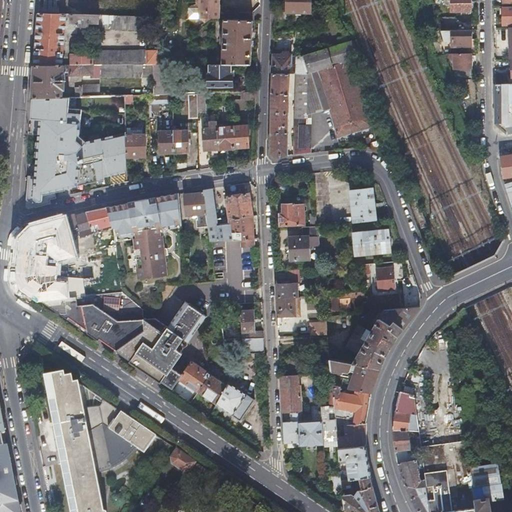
[(218,0),(198,0),(198,3),(200,7),(200,17),(201,17),(206,22),(212,17),(218,17),(218,0)]
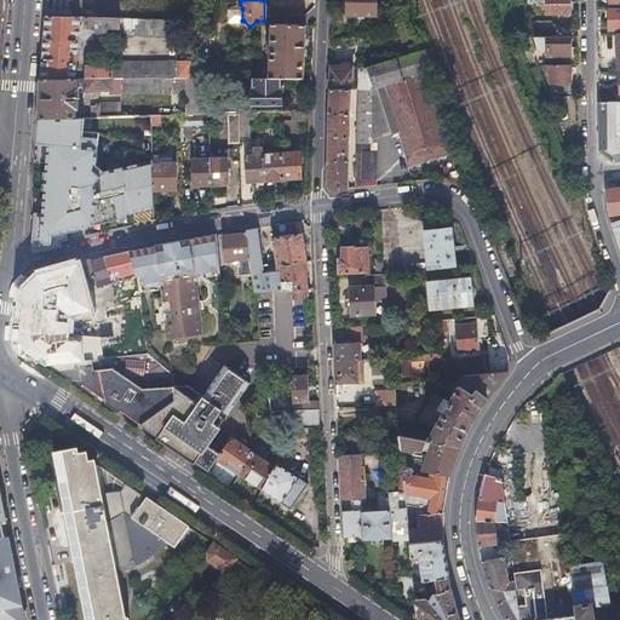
[(345,0),(345,13),(363,15),(380,15),(380,0),(345,0)]
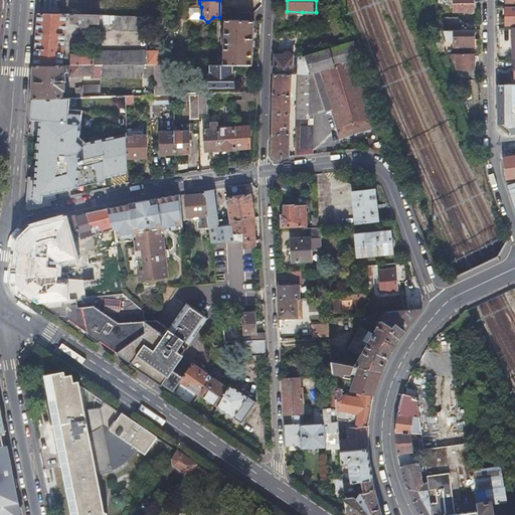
[(474,11),(473,0),(446,0),(447,7),(454,7),(454,11),(474,11)]
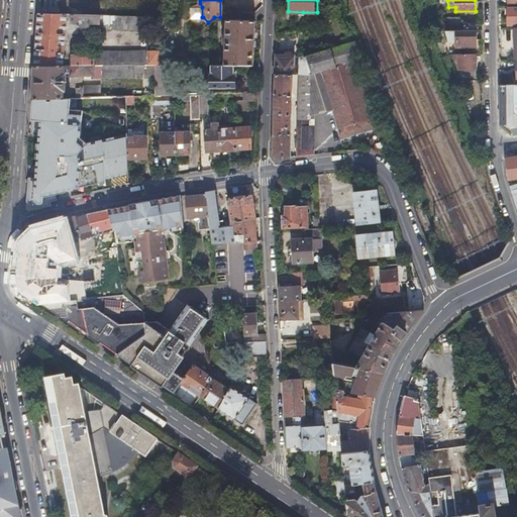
[(516,6),(506,6),(507,22),(516,22),(516,6)]
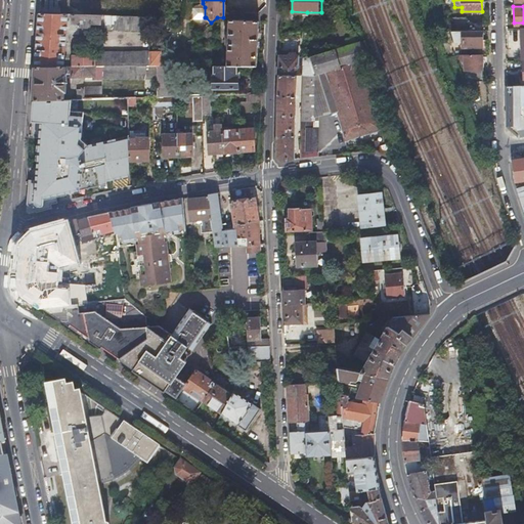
[(102,13),(38,10),(34,66),(64,66),(67,43),(68,22),(77,22),(77,26),(91,27),(91,23),(102,23),(102,13)]
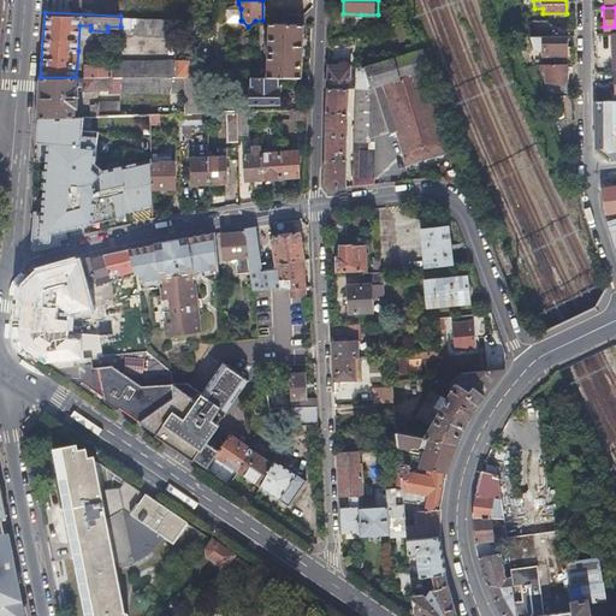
[(176,35),(176,27),(176,17),(125,16),(125,34),(176,35)]
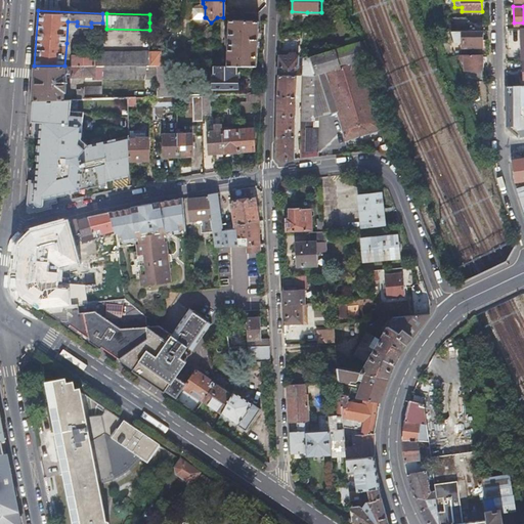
[(227,64),(236,64),(257,64),(259,19),(243,18),(229,18),(227,64)]
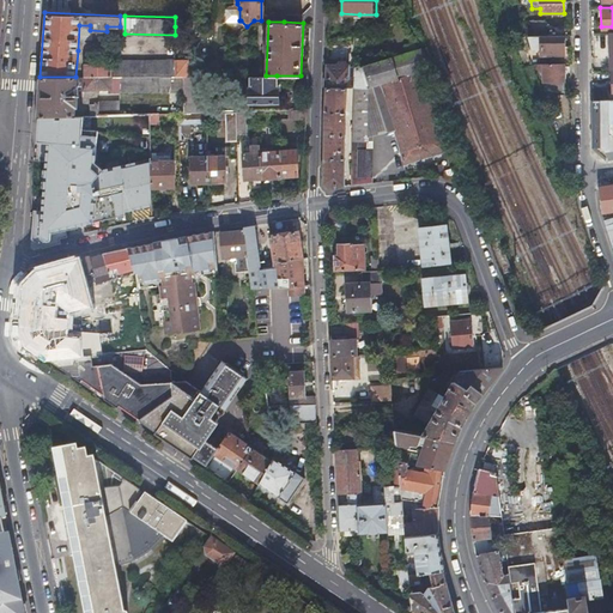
[(564,36),(528,37),(533,53),(540,52),(540,56),(544,56),(544,65),(560,64),(560,56),(564,56),(564,36)]
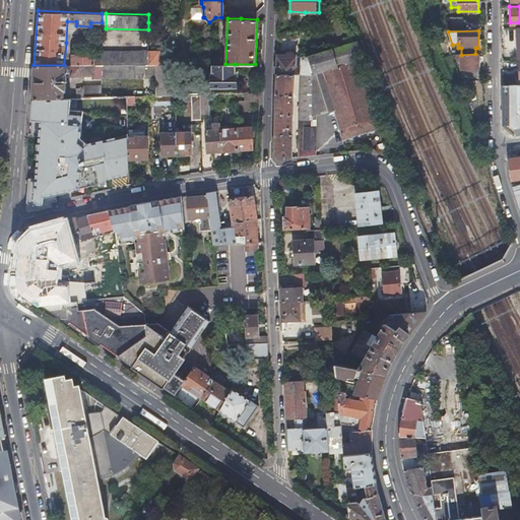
[(351,31),(331,38),(334,46),(354,40),(351,31)]
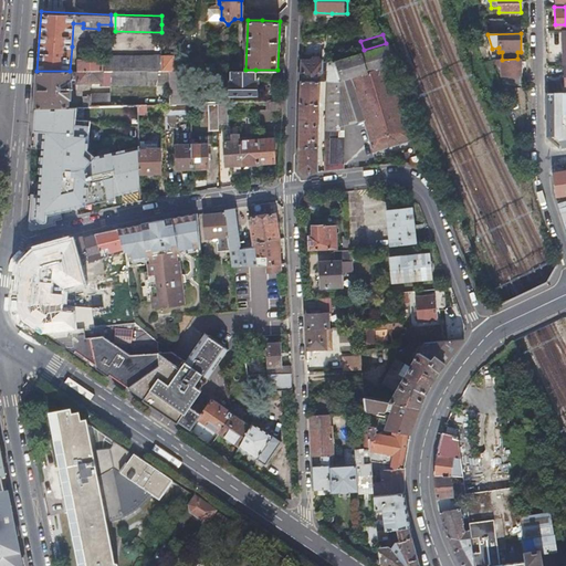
[(327,72),(327,82),(326,115),(325,137),(332,137),(331,163),(343,163),(345,124),(345,109),(341,109),(342,81),(352,77),(364,118),(373,150),(410,139),(389,66),(394,64),(388,46),(339,61),(338,59),(327,62),(327,64),(327,72)]
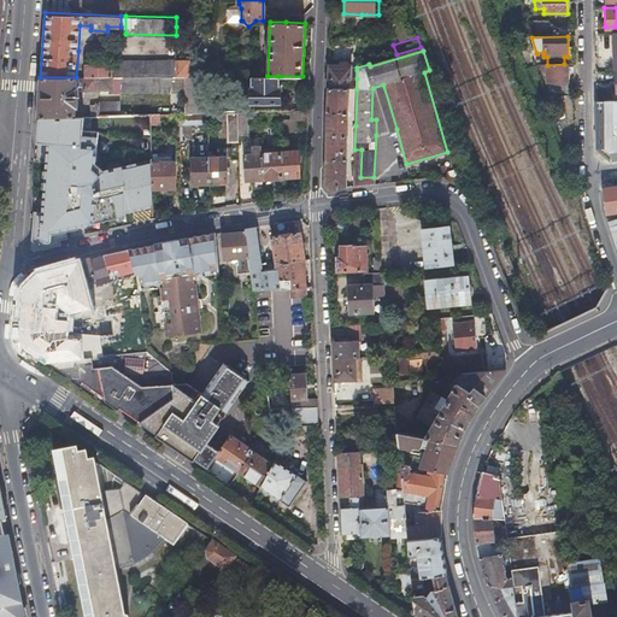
[(177,76),(177,62),(177,59),(112,59),(112,64),(87,64),(87,76),(172,76),(177,76)]
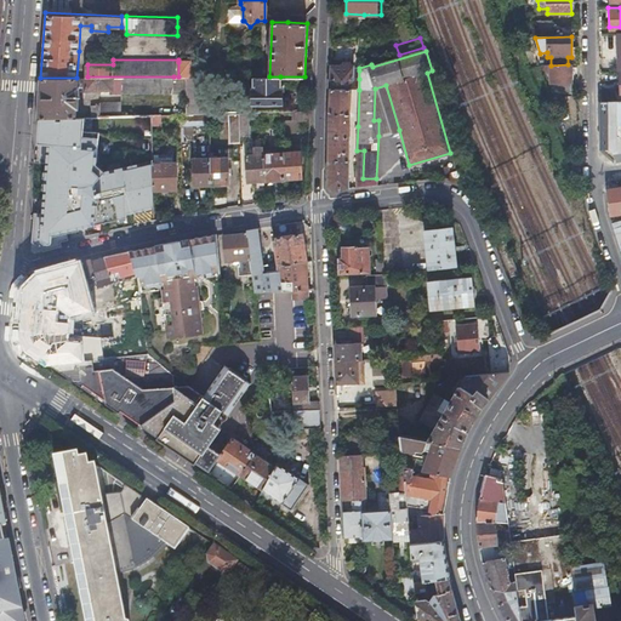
[(192,61),(178,62),(178,77),(186,77),(192,77),(192,61)]
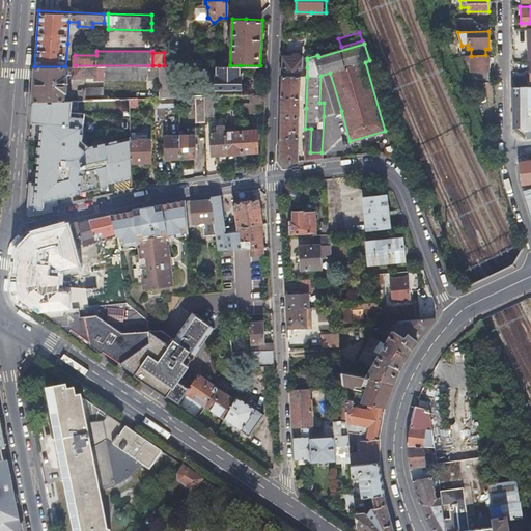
[(307,77),(307,67),(301,67),(301,60),(301,57),(299,54),(292,54),(291,56),(282,56),(282,76),(301,77),(307,77)]
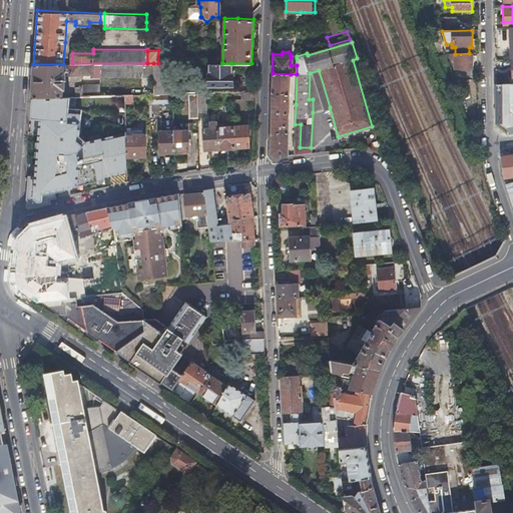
[(472,53),(469,53),(455,54),(449,54),(451,65),(455,65),(455,68),(460,68),(460,76),(470,75),(470,68),(473,68),(472,53)]
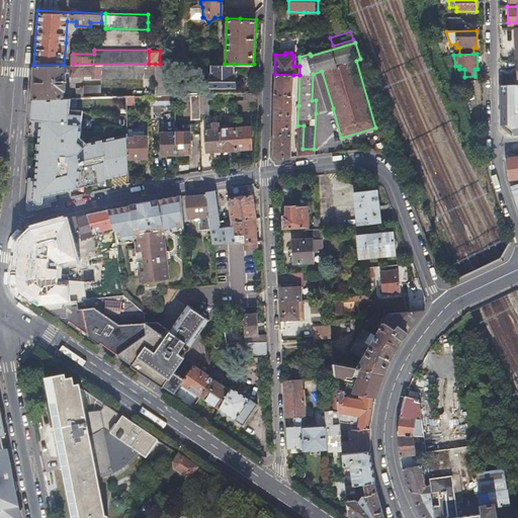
[(380,125),(360,59),(356,61),(375,127),(380,125)]
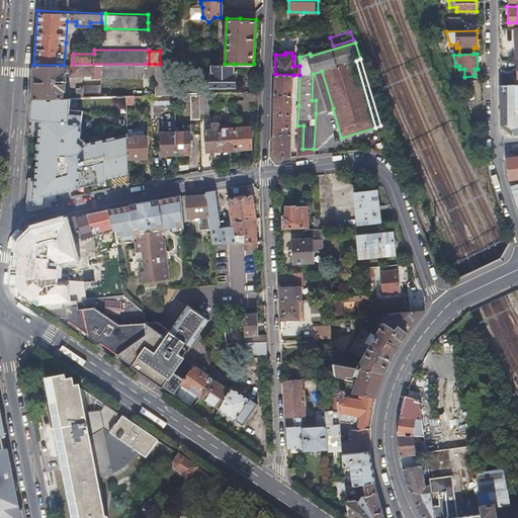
[(64,65),(33,65),(31,97),(61,96),(62,88),(64,88),(65,72),(71,72),(71,74),(100,73),(100,76),(142,76),(145,64),(73,64),(64,65)]
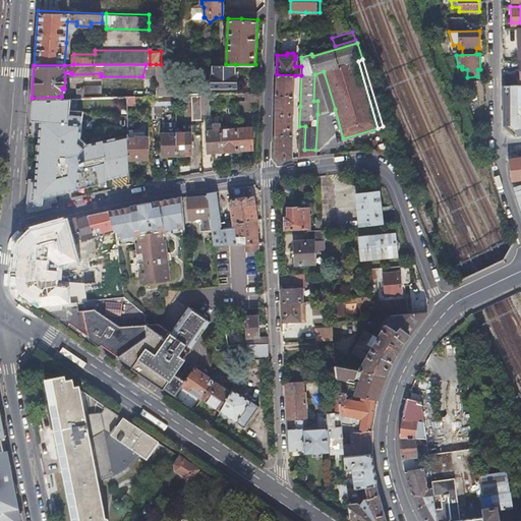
[(156,87),(156,95),(175,95),(178,95),(179,64),(161,64),(156,64),(157,85),(156,87)]
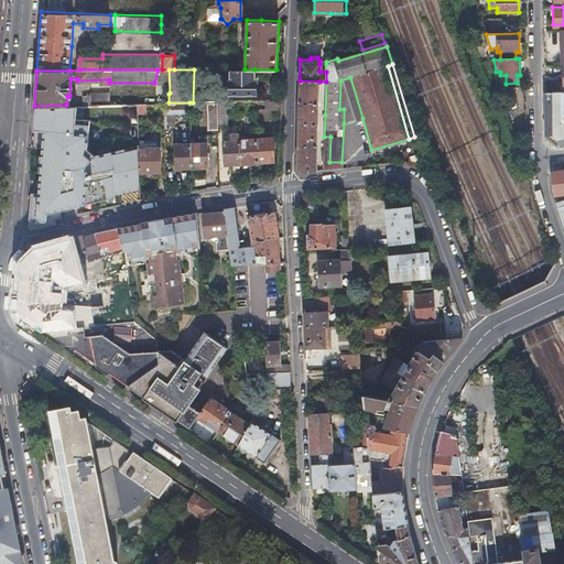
[(255,82),(255,69),(245,69),(231,69),(230,82),(229,82),(229,94),(256,94),(256,82),(255,82)]
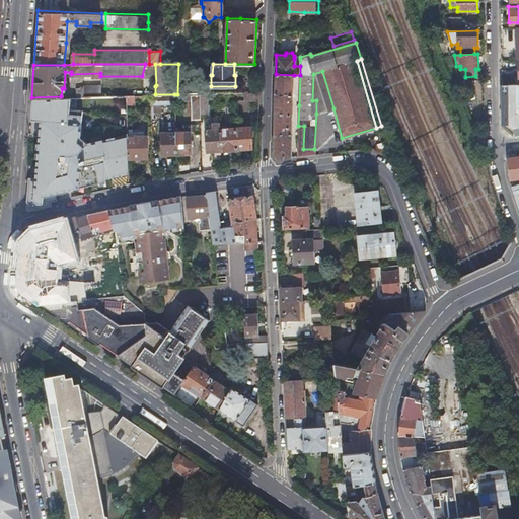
[(316,114),(334,108),(322,71),(313,74),(312,100),(316,100),(316,114)]
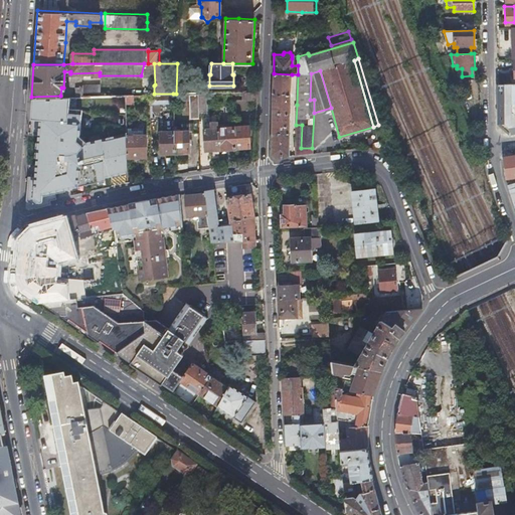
[(276,158),(288,156),(290,122),(292,74),(274,73),(271,154),(276,158)]
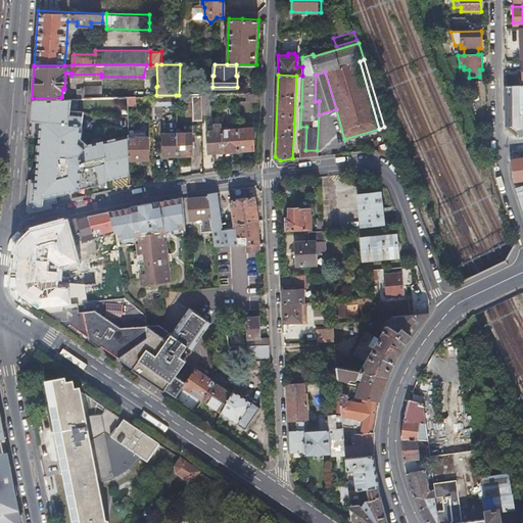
[(77,91),(77,97),(105,96),(105,86),(83,86),(83,91),(77,91)]
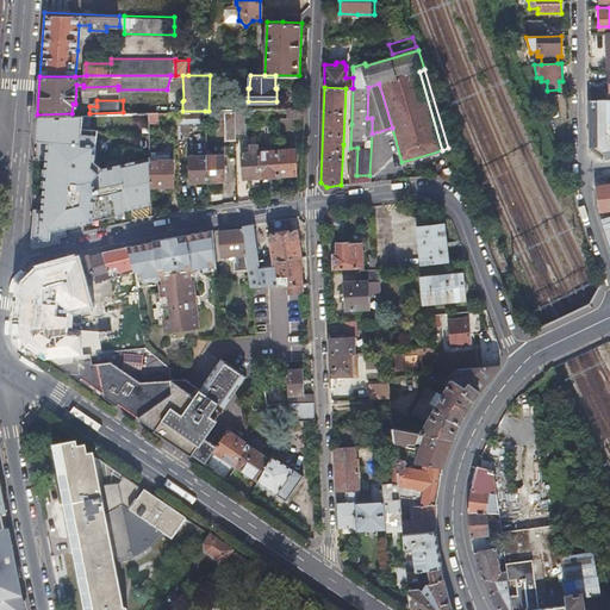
[(182,111),(182,101),(165,103),(165,112),(182,111)]
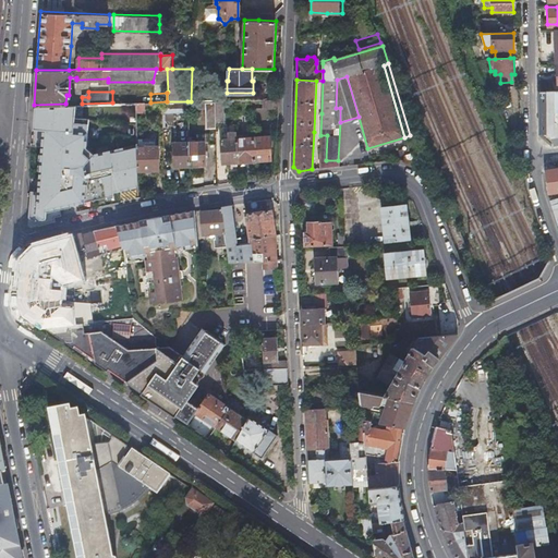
[(512,97),(508,97),(504,97),(507,111),(512,111),(512,97)]
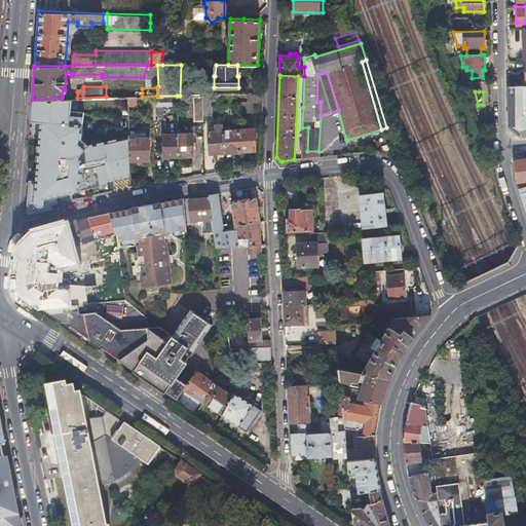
[(203,118),(203,101),(203,96),(195,96),(195,118),(203,118)]
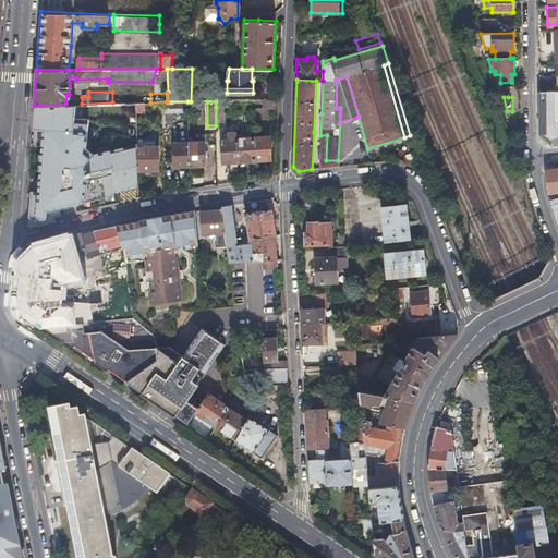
[(82,104),(34,105),(32,126),(44,128),(39,199),(26,198),(25,216),(32,220),(39,226),(53,221),(53,216),(61,214),(60,207),(112,194),(113,189),(140,184),(138,172),(138,147),(137,102),(112,102),(82,104)]
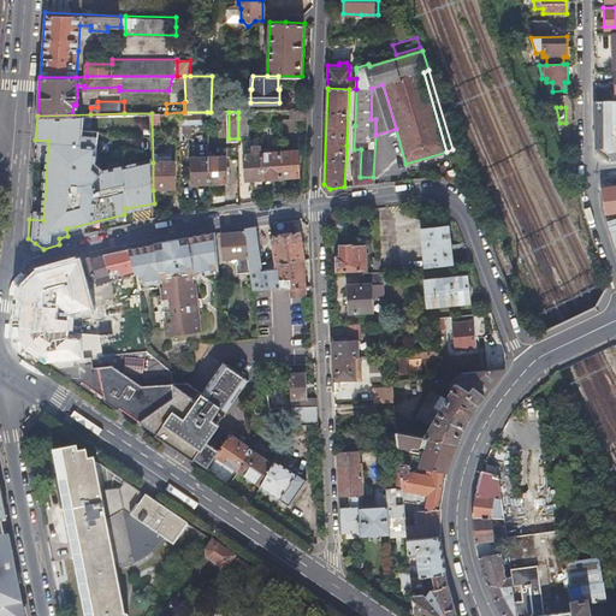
[(247,179),(262,178),(261,147),(261,141),(253,141),(253,152),(246,152),(247,179)]
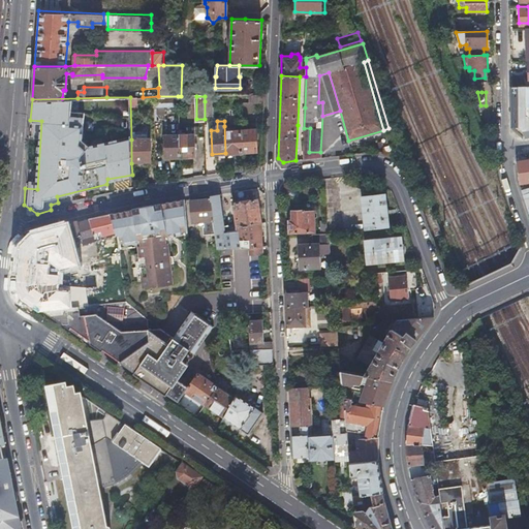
[(241,154),(241,153),(240,130),(229,130),(229,126),(224,126),(225,153),(226,154),(241,154)]
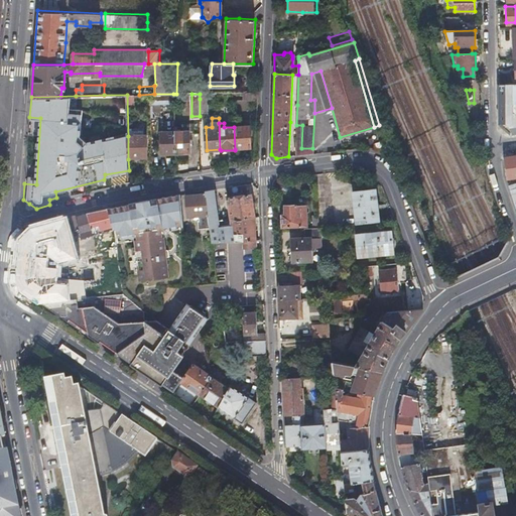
[(249,127),(234,127),(235,149),(249,148),(249,127)]
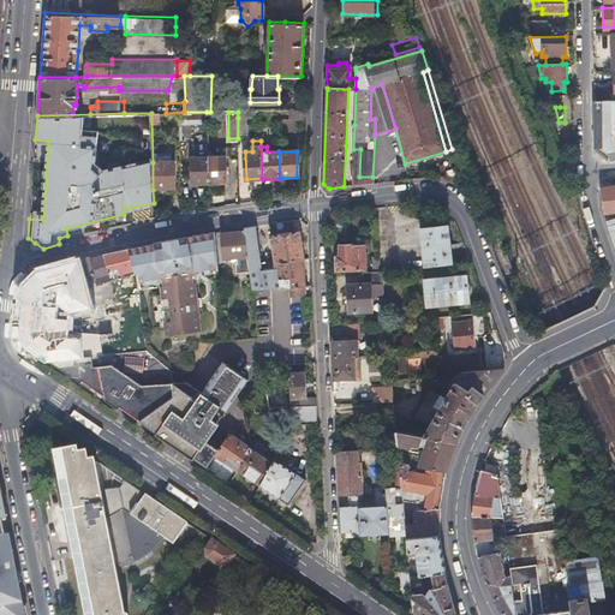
[(209,185),(208,157),(191,157),(191,185),(209,185)]
